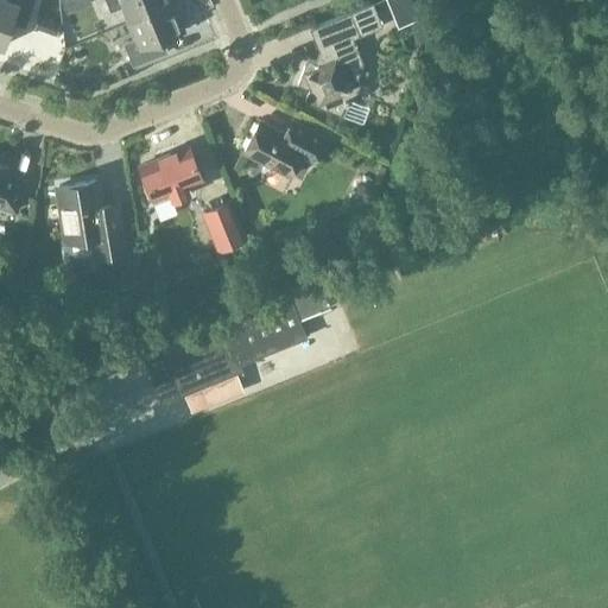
[(25,27),(33,0),(0,0),(0,45),(4,46),(12,23),(25,27)]
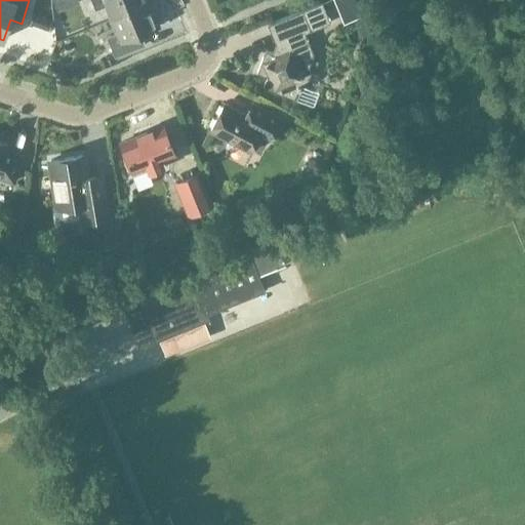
[(111,19),(150,3),(148,0),(90,0),(95,10),(105,6),(111,19)]
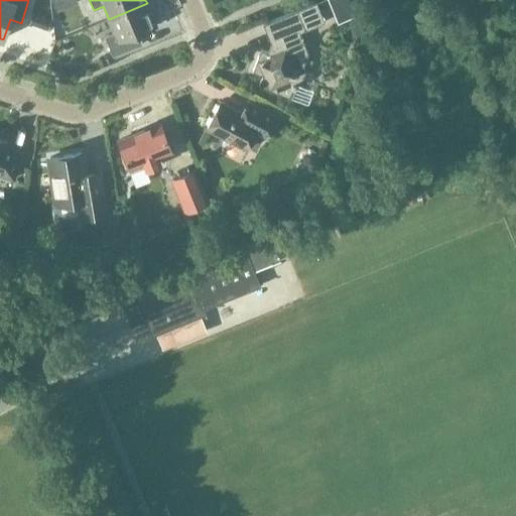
[(327,0),(319,0),(317,1),(327,25),(335,22),(327,0)]
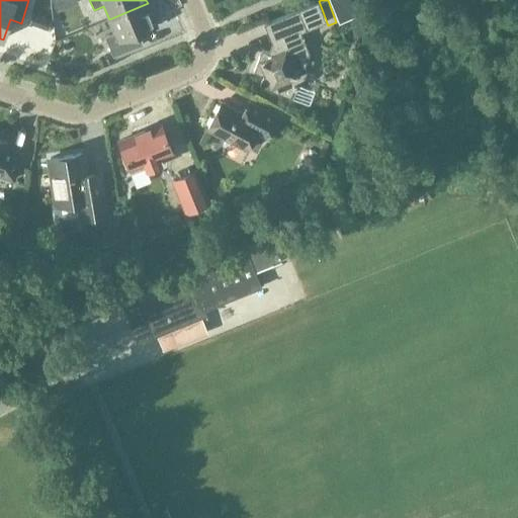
[(148,3),(109,19),(114,32),(104,36),(113,57),(137,48),(133,36),(157,26),(148,3)]
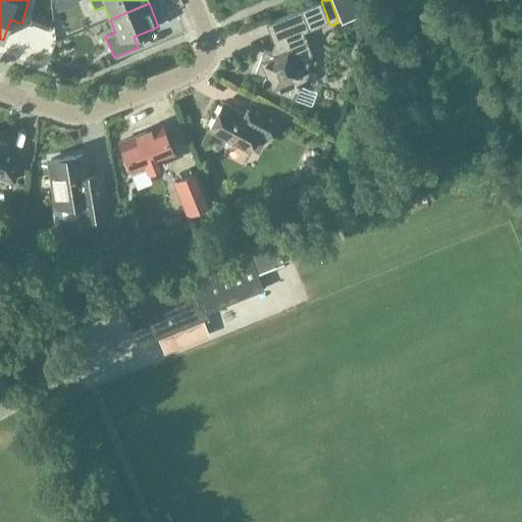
[(311,55),(303,34),(328,22),(320,3),(268,23),(280,52),(274,54),(263,50),(255,72),(265,76),(262,87),(283,95),(288,86),(297,89),(299,88),(300,85),(305,83),(309,71),(307,66),(311,55)]
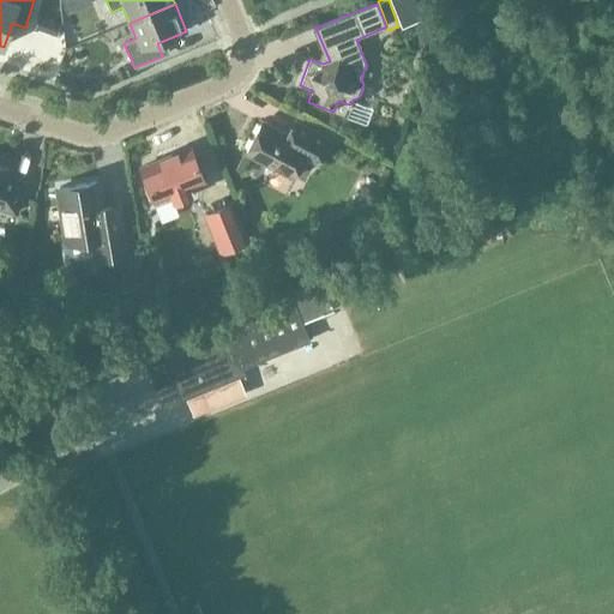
[(315,164),(329,138),(299,122),(292,137),(262,121),(245,154),(293,179),(304,158),(315,164)]
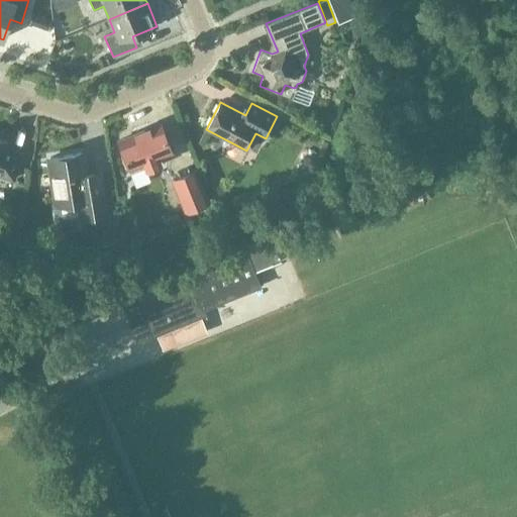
[(119,141),(130,170),(143,165),(147,168),(159,164),(159,158),(172,152),(161,124),(119,141)]
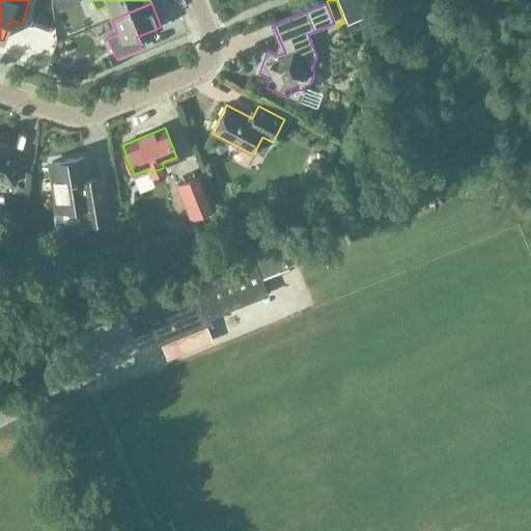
[(5,152),(7,146),(0,143),(0,179),(14,185),(22,159),(5,152)]
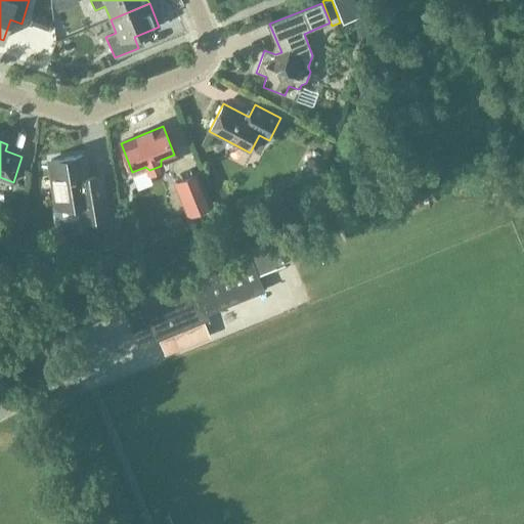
[(100,174),(86,177),(83,156),(50,161),(58,208),(81,204),(83,222),(107,218),(103,190),(100,174)]
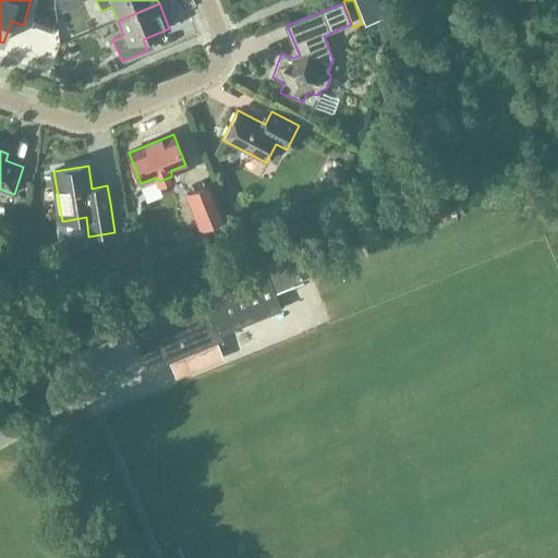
[(186,193),(201,227),(225,217),(210,183),(186,193)]
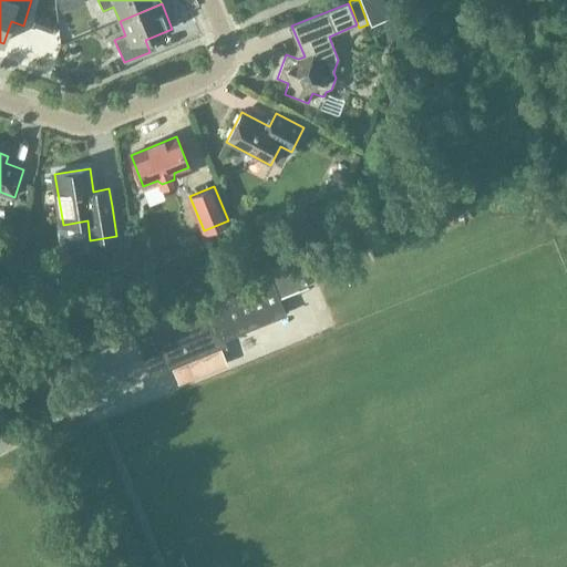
[(270,275),(132,332),(150,377),(226,346),(224,340),(286,315),(270,275)]
